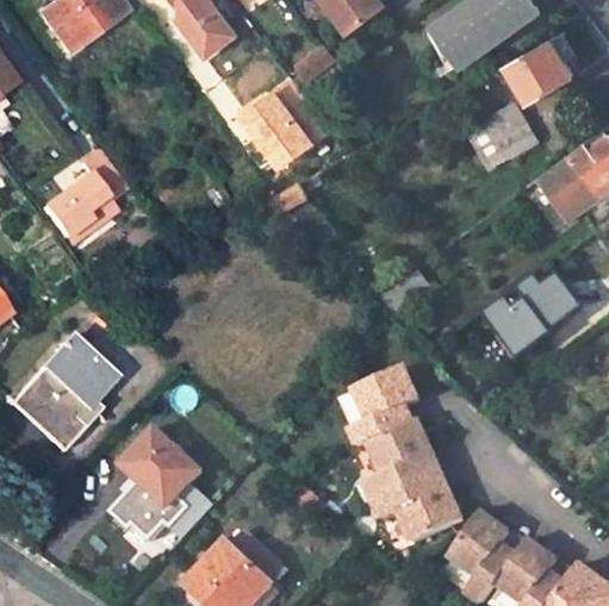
[(51,0),(37,11),(66,51),(125,7),(119,0),(51,0)]
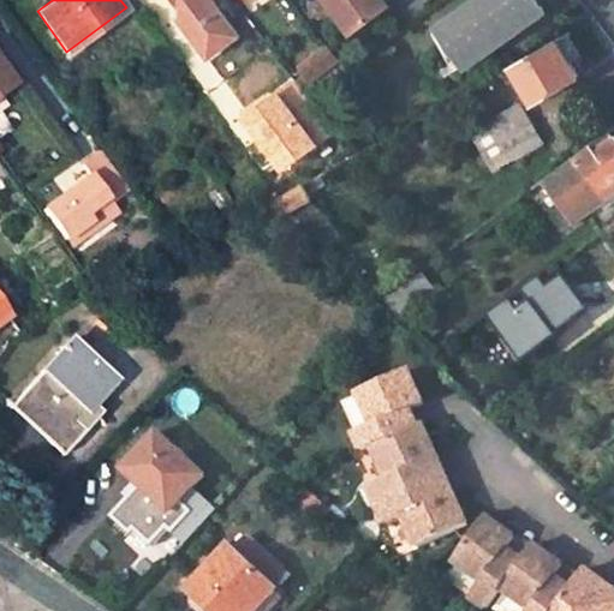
[(120,0),(126,7),(130,12),(142,3),(139,0),(120,0)]
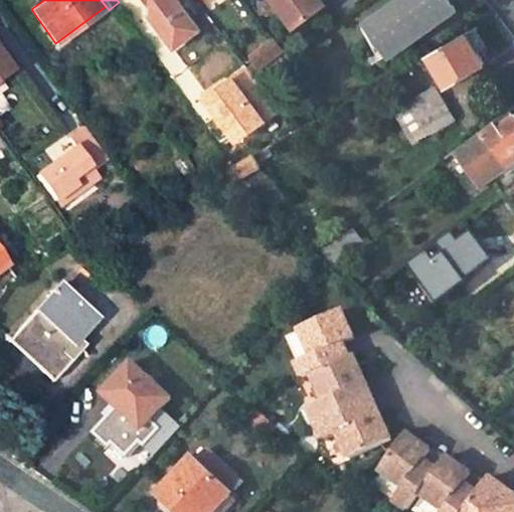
[(149,0),(155,7),(150,11),(174,44),(197,27),(176,0),(149,0)]
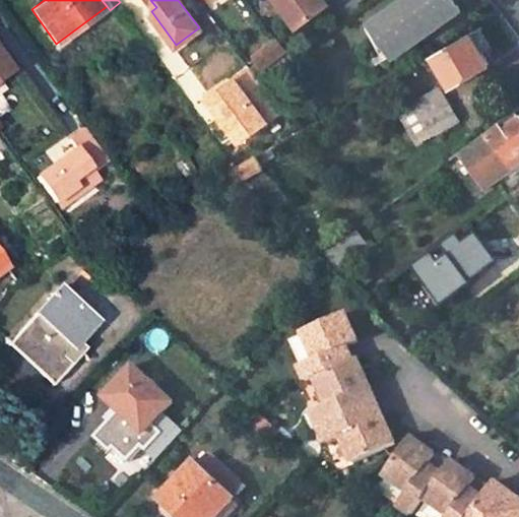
[(276,0),(297,27),(327,4),(324,0),(276,0)]
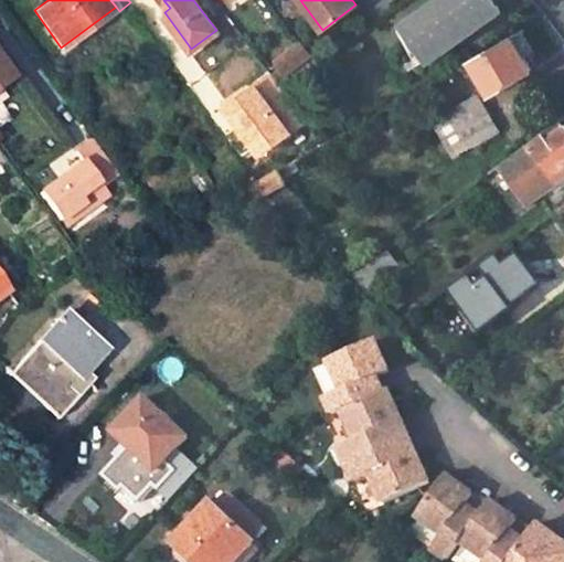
[(434,0),(406,21),(431,55),(498,6),(493,0),(434,0)]
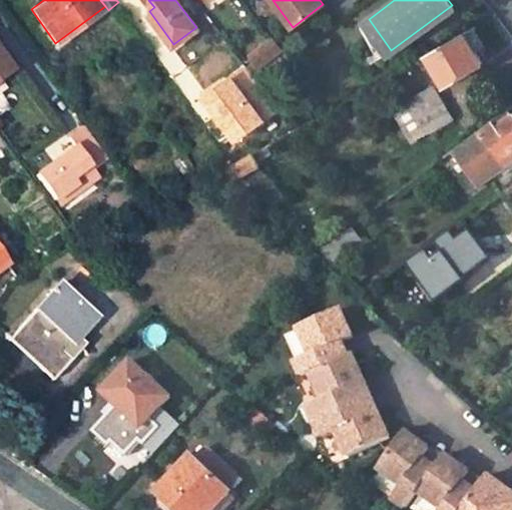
[(474,23),(464,29),(474,47),(484,41),(474,23)]
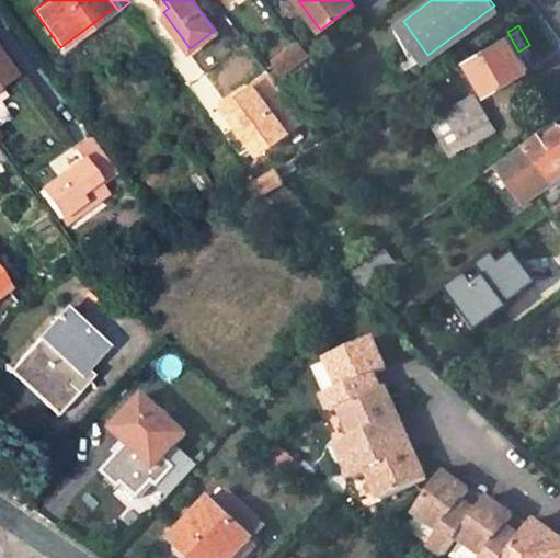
[(507,32),(469,55),(488,89),(527,67),(518,52),(507,32)]
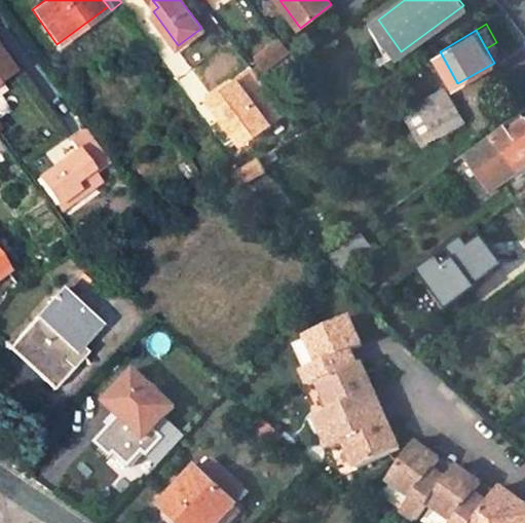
[(270,43),(279,55),(289,50),(279,38),(270,43)]
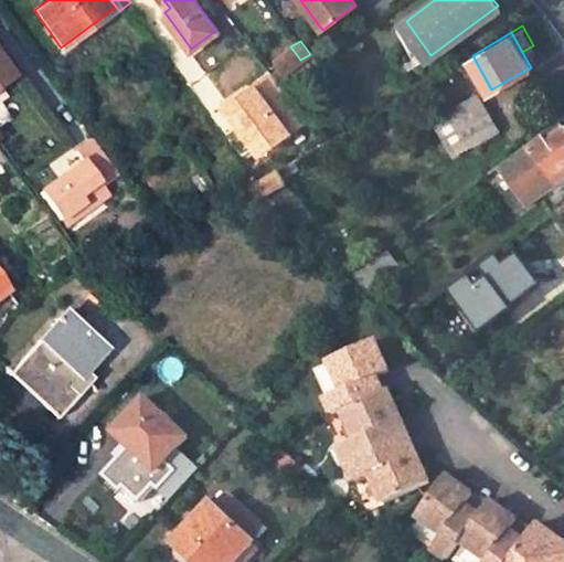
[(290,46),(276,59),(285,72),(300,60),(290,46)]
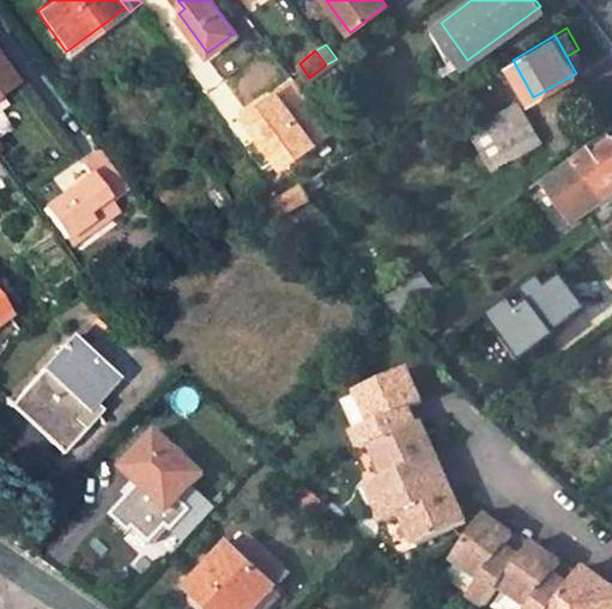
[(0,87),(10,81),(0,67),(0,87)]
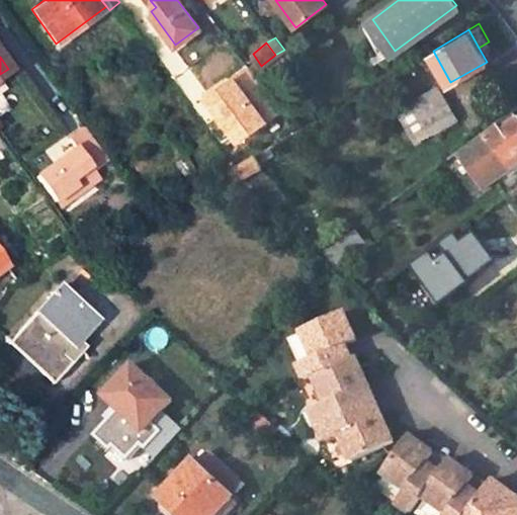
[(419,141),(456,117),(437,84),(399,108),(419,141)]
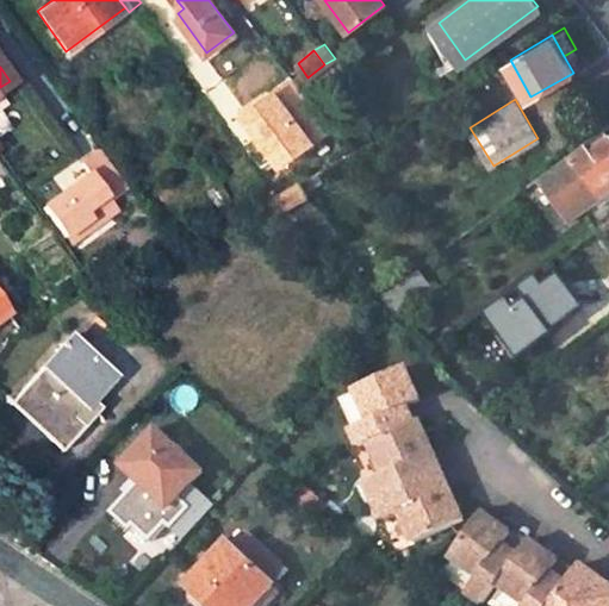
[(259,108),(241,120),(265,151),(281,139),(259,108)]
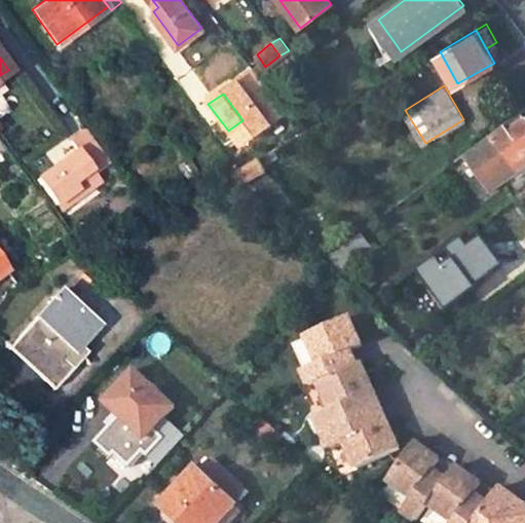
[(524,117),(524,118),(520,112),(489,136),(516,170),(524,162),(524,117)]
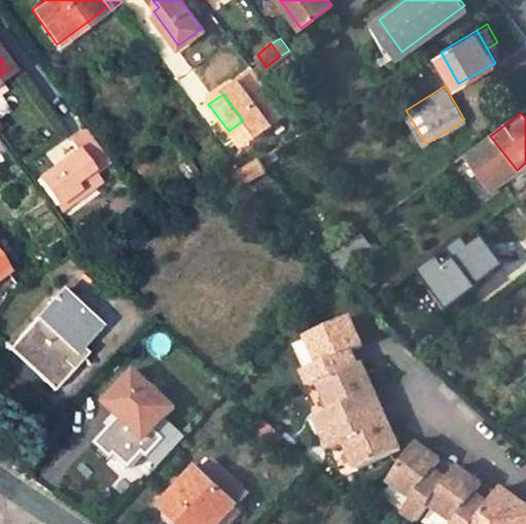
[(106,162),(82,130),(69,140),(75,148),(35,177),(54,203),(74,188),(78,194),(98,180),(93,172),(106,162)]
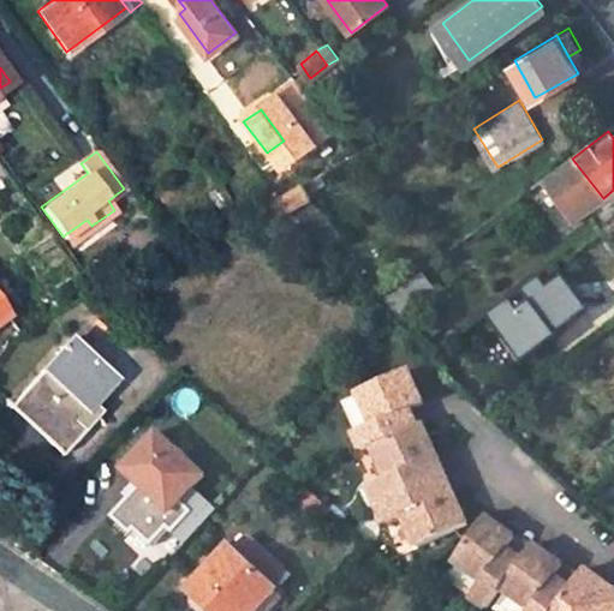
[(544,179),(576,220),(603,198),(572,159),(544,179)]
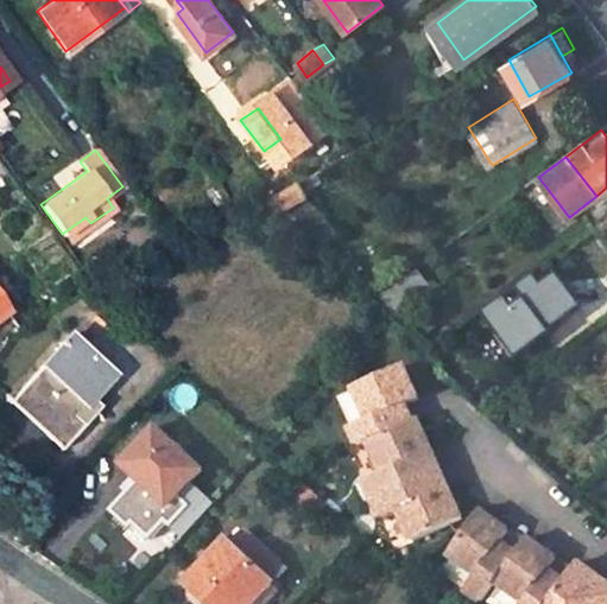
[(298,182),(265,202),(276,211),(305,194),(298,182)]
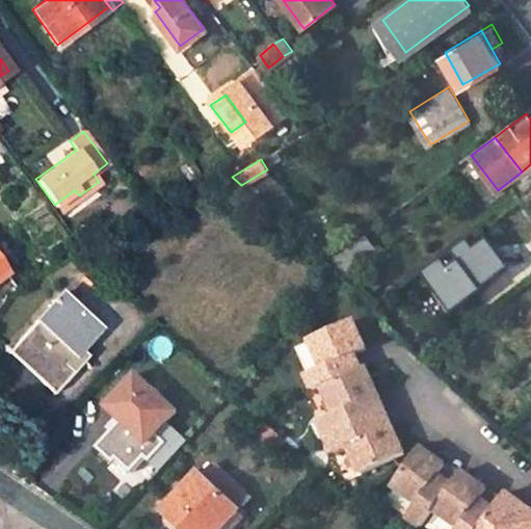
[(75,190),(54,205),(58,210),(79,195),(75,190)]
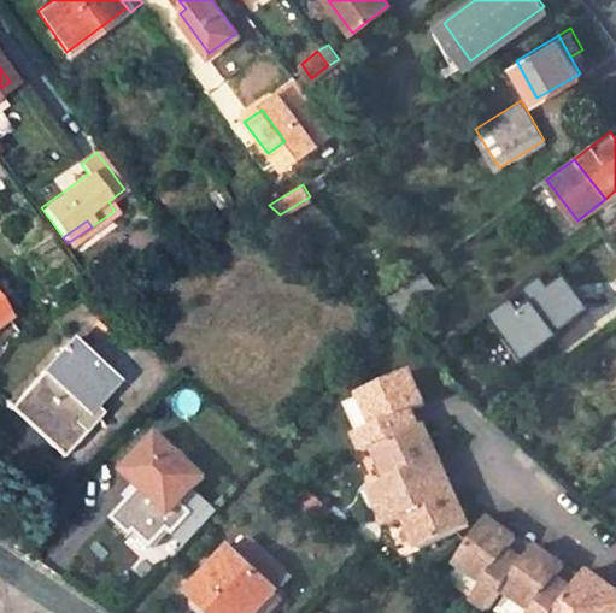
[(398,313),(418,299),(432,288),(421,273),(387,299),(398,313)]
